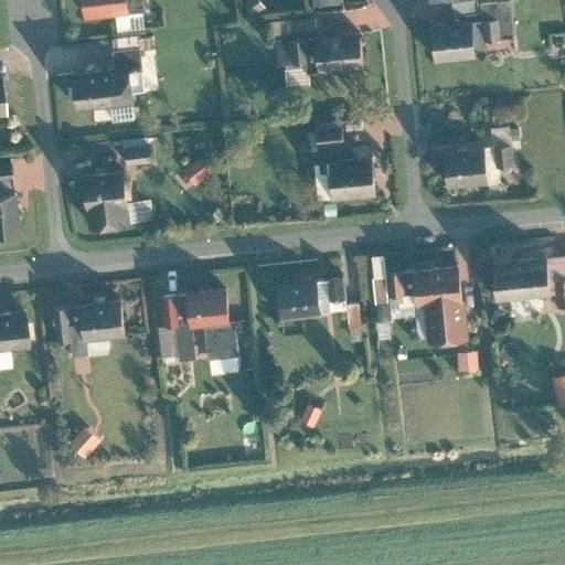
[(83,0),(85,19),(128,14),(127,0),(83,0)]
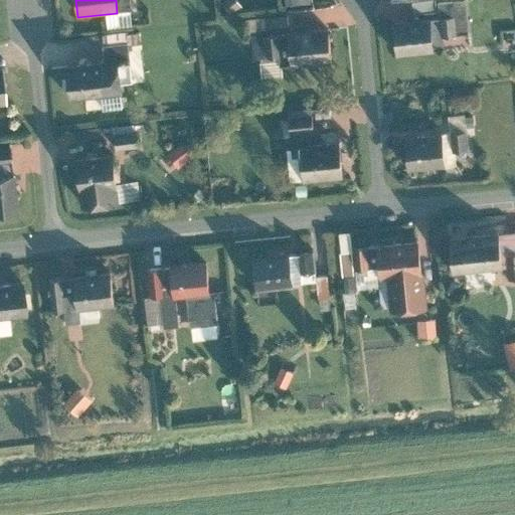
[(240,8),(233,0),(225,0),(220,4),(230,16),(240,8)]
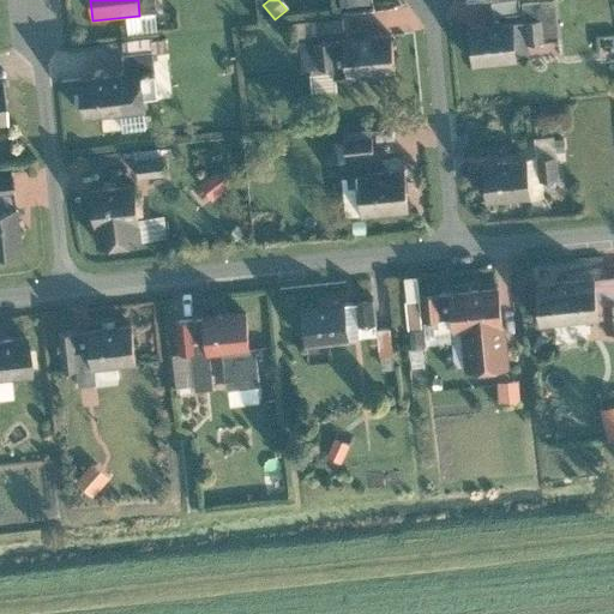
[(493,23),(470,25),(474,64),(516,59),(529,56),(528,42),(527,42),(524,20),(512,20),(493,23)]
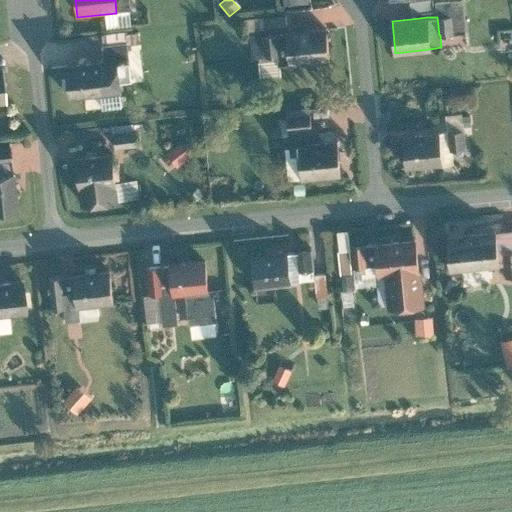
[(329,63),(325,29),(284,34),(288,68),(329,63)]
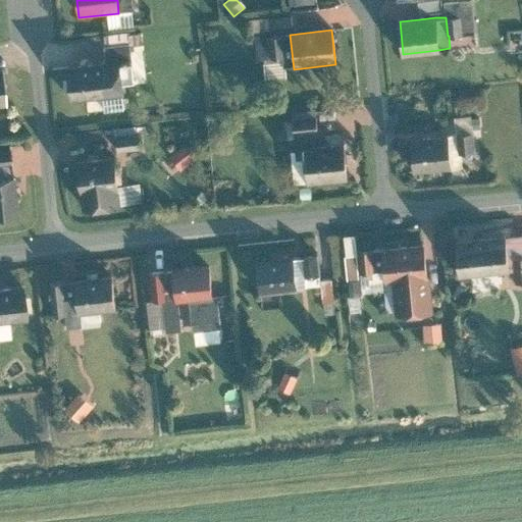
[(107,63),(66,67),(69,102),(125,97),(121,61),(129,60),(127,35),(105,37),(107,63)]
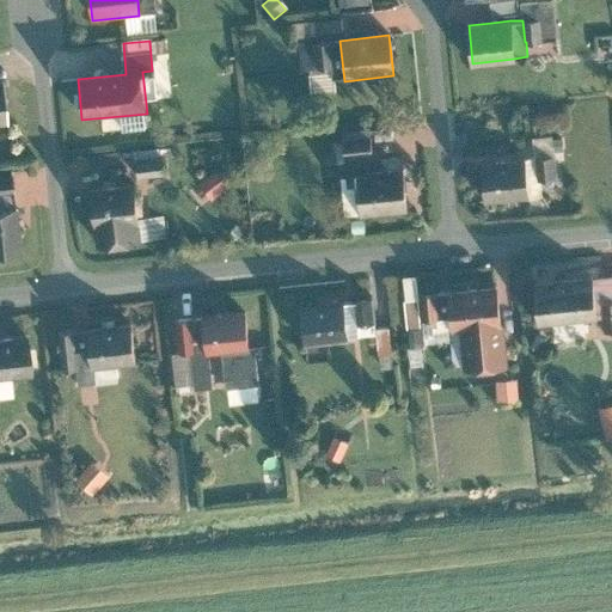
[(369,139),(342,141),(344,163),(372,160),(369,139)]
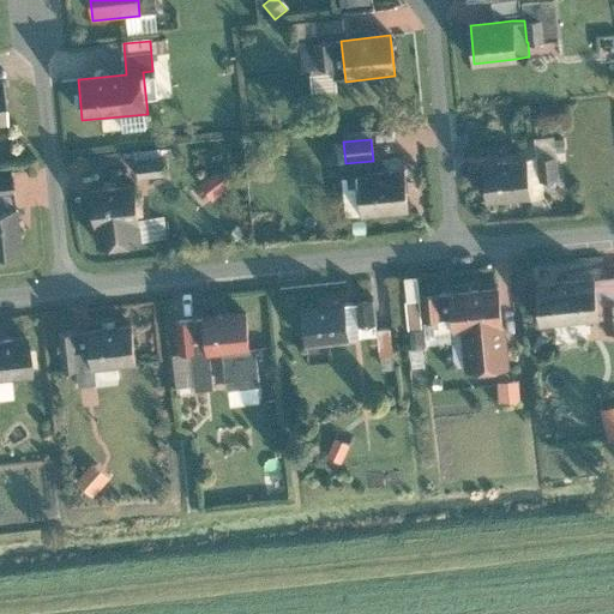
[(558,152),(540,155),(541,187),(560,186),(558,152)]
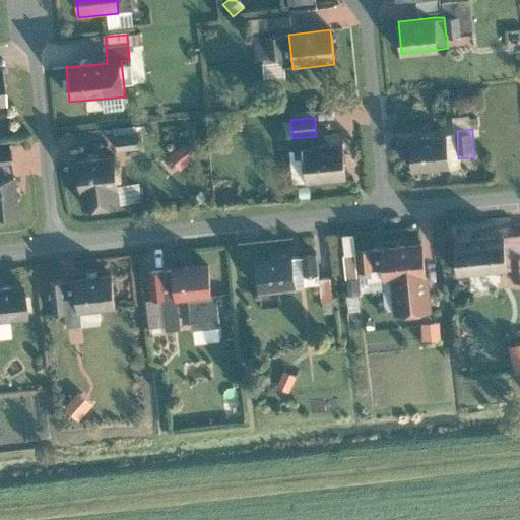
[(135,134),(115,137),(117,154),(138,151),(135,134)]
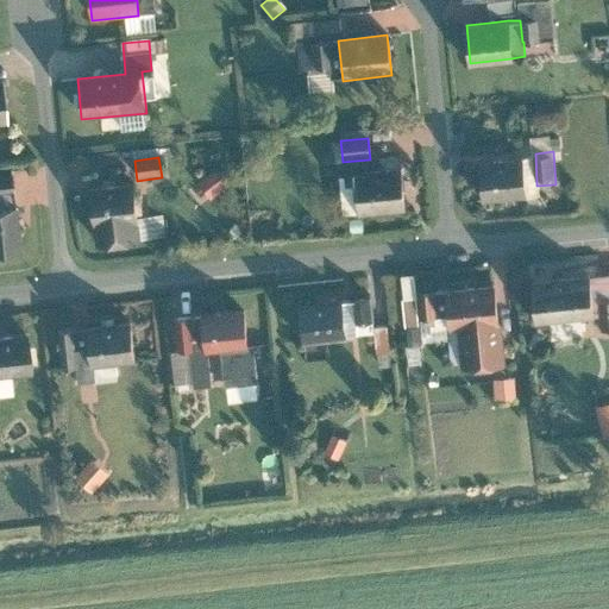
[(476,162),(478,203),(526,200),(522,158),(476,162)]
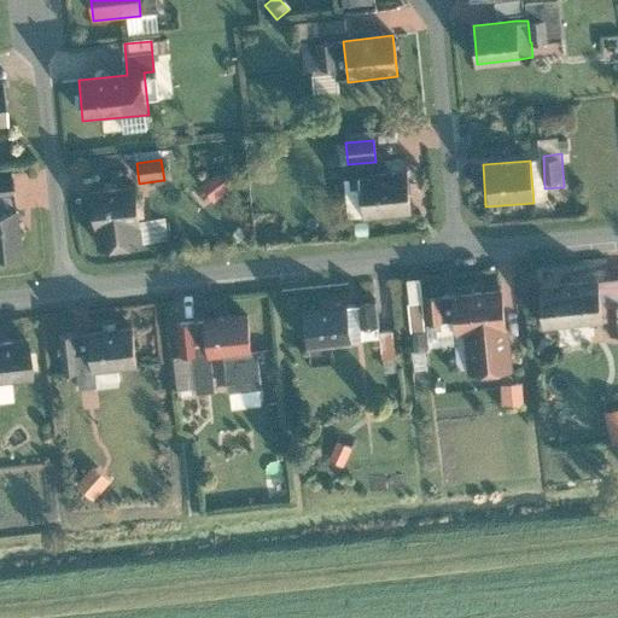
[(406,169),(360,174),(363,220),(410,215),(406,169)]
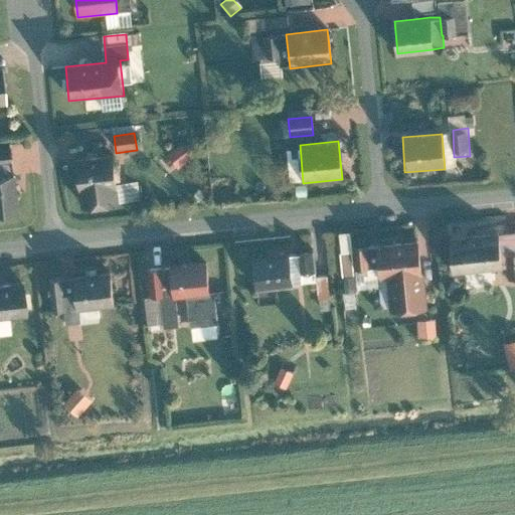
[(193,158),(182,144),(167,157),(178,170),(193,158)]
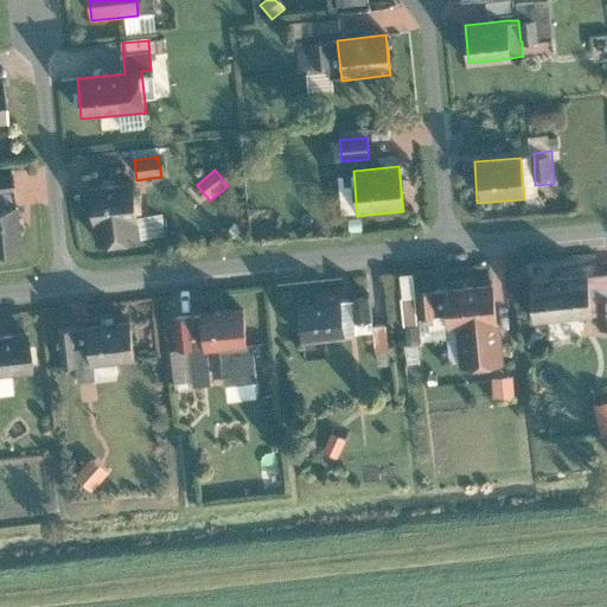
[(0,190),(11,190),(10,173),(0,174),(0,190)]
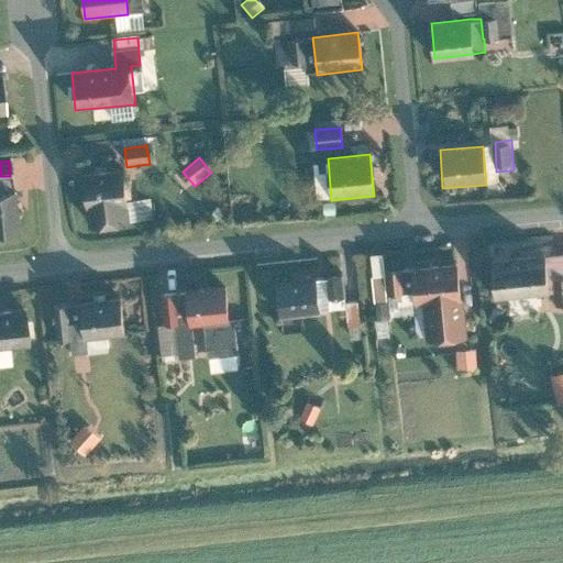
[(125,172),(84,176),(87,209),(92,209),(95,228),(131,224),(125,172)]
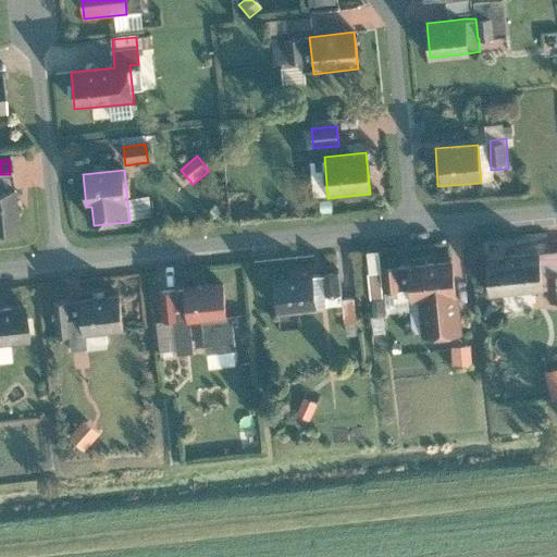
[(0,230),(19,229),(13,189),(0,192),(0,230)]
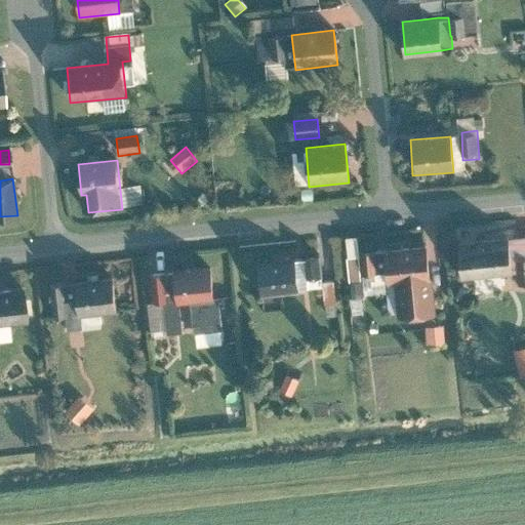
[(510,275),(506,239),(457,244),(460,280),(510,275)]
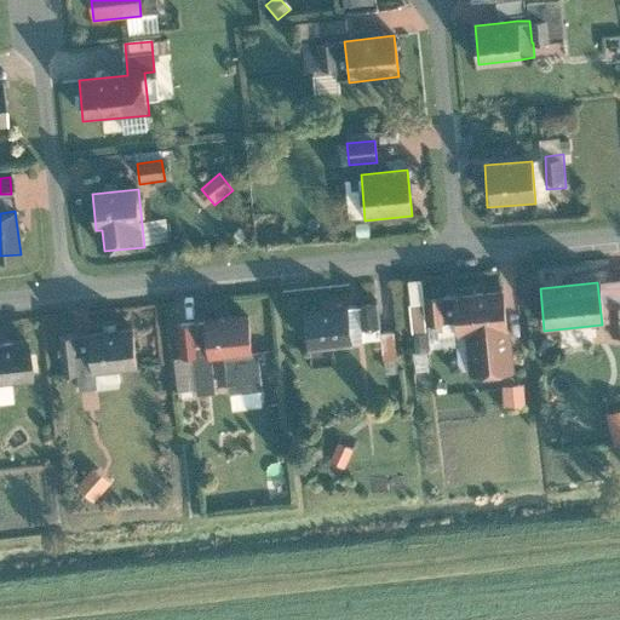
[(445,321),(426,322),(428,336),(470,332),(506,327),(503,288),(442,294),(445,321)]
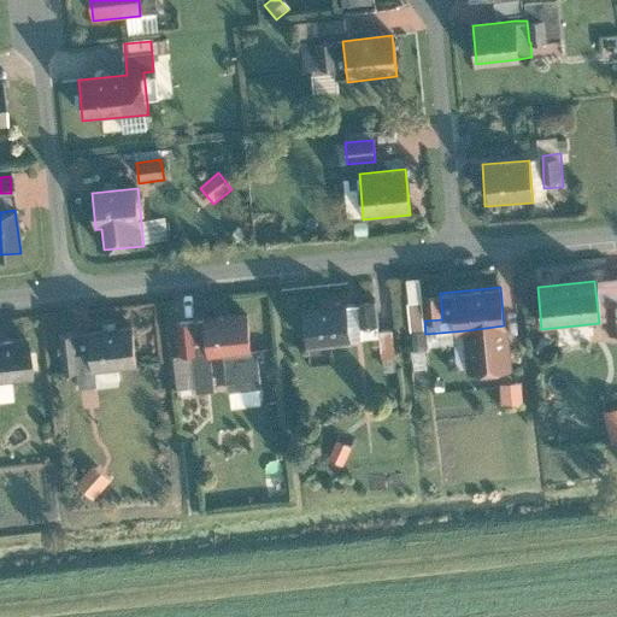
[(374,303),(304,310),(307,346),(377,340),(374,303)]
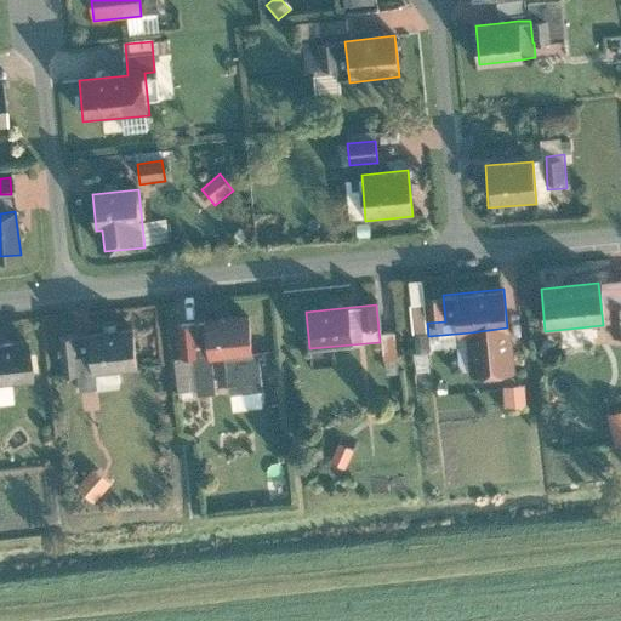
[(620,307),(609,309),(611,340),(620,337),(620,307)]
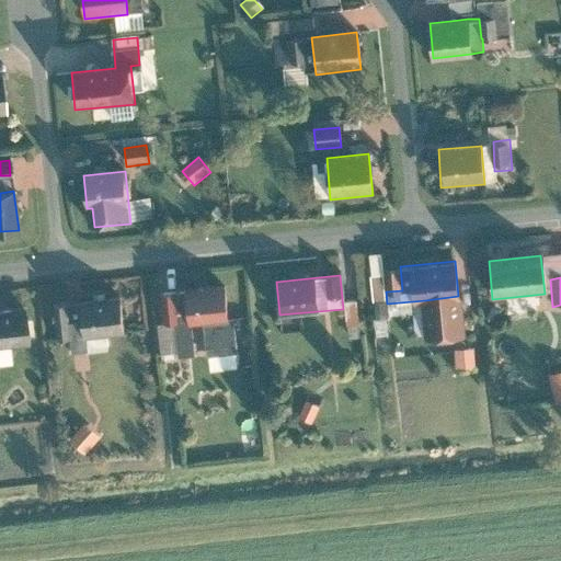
[(229,317),(226,287),(165,293),(169,327),(175,325),(178,355),(237,350),(233,317),(229,317)]
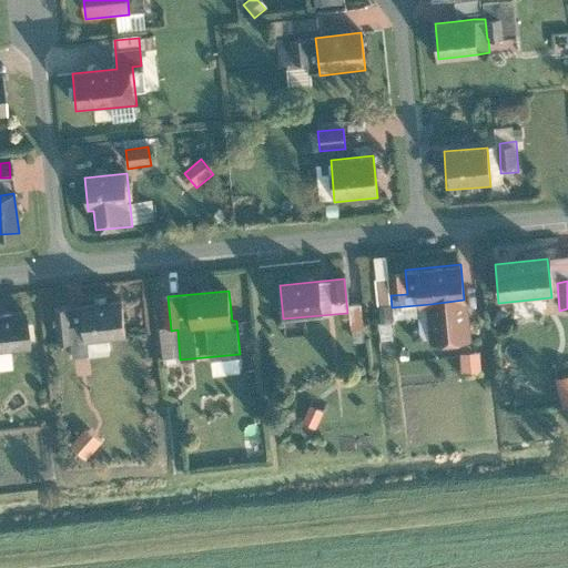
[(464,300),(430,304),(434,341),(467,337),(464,300)]
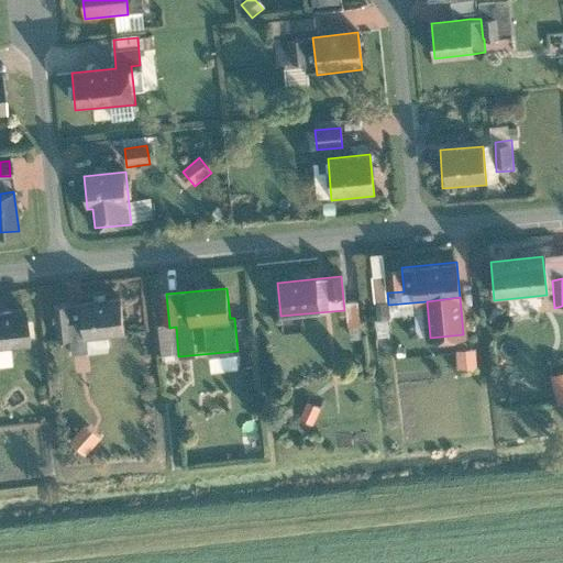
[(124,341),(119,299),(58,306),(63,348),(124,341)]
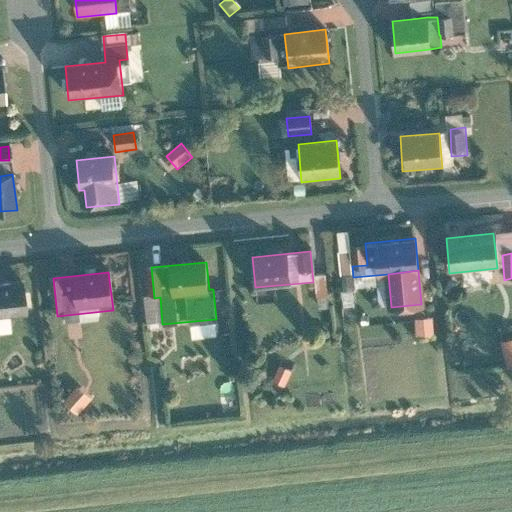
[(0,321),(24,319),(20,282),(0,283),(0,321)]
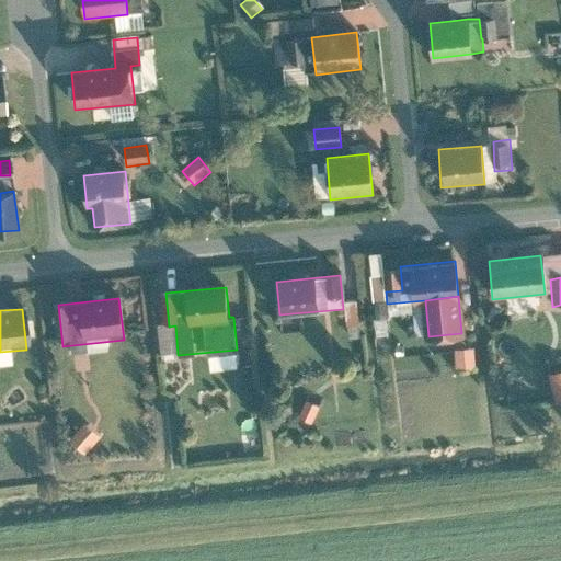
[(472,348),(451,351),(455,373),(474,370),(472,348)]
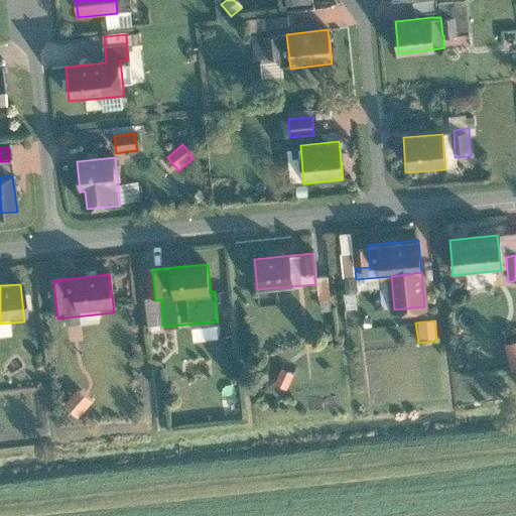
[(515,337),(504,342),(514,369),(515,368),(515,337)]
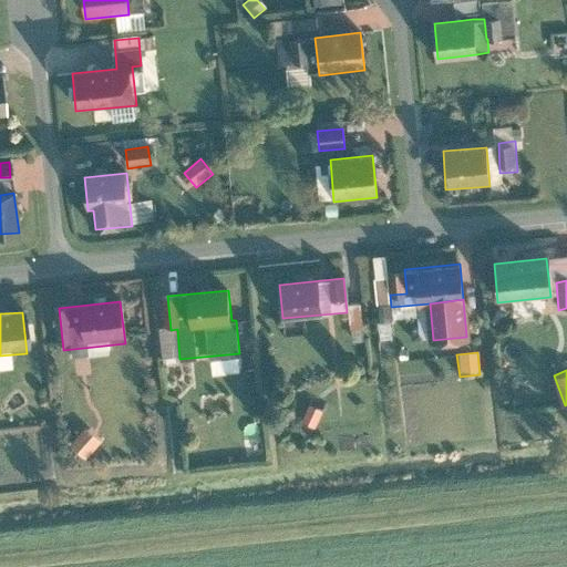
[(322,413),(309,405),(300,422),(315,429),(322,413)]
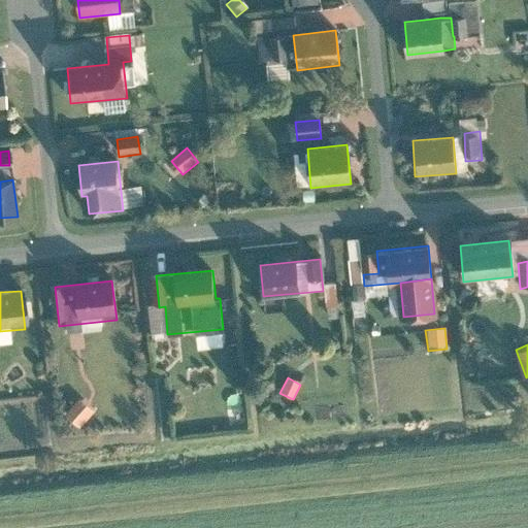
[(93,411),(78,399),(64,416),(78,428),(93,411)]
